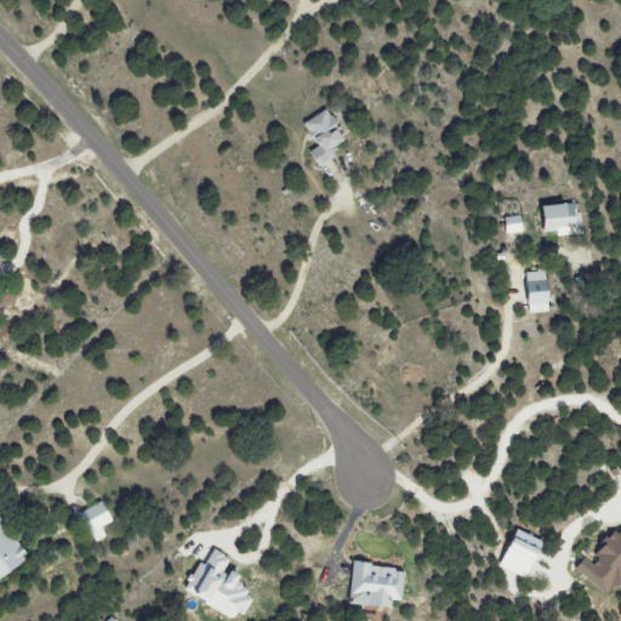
[(326,109),(303,126),(319,146),(308,154),(320,170),(339,157),(335,151),(349,138),(326,109)]
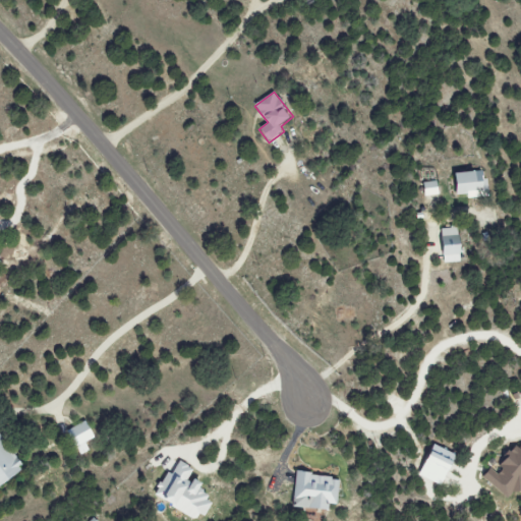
[(487,196),(487,172),(456,173),(456,195),(468,195),(468,197),(487,196)]
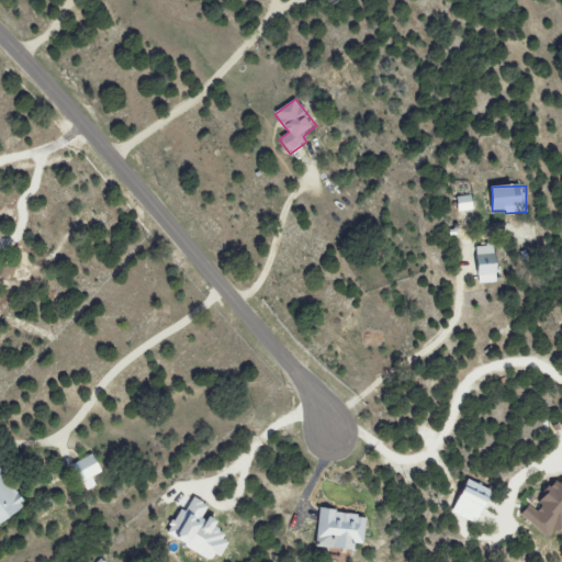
[(458,212),(473,211),(472,197),(457,198),(458,212)]
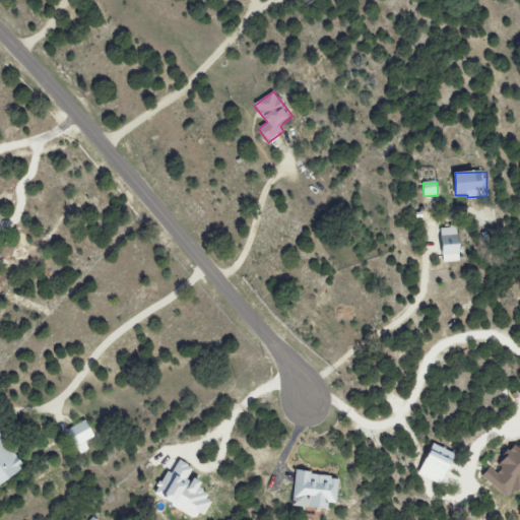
[(459,226),(440,229),(444,263),(463,261),(459,226)]
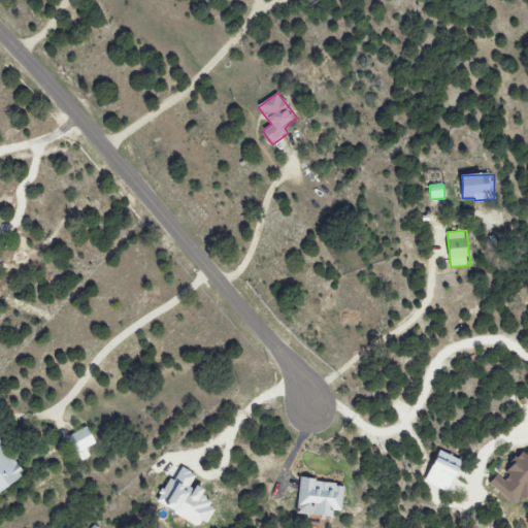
[(88,449),(97,444),(90,427),(69,436),(81,462),(92,458),(88,449)]
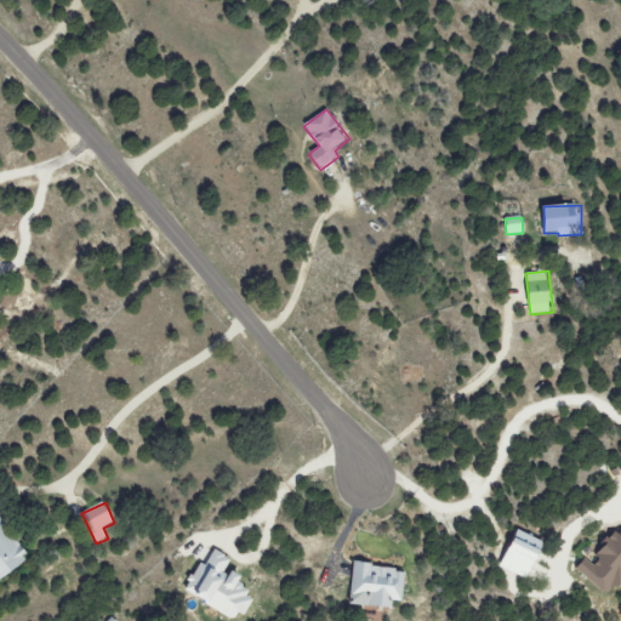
[(0,581),(29,564),(0,514),(0,581)]
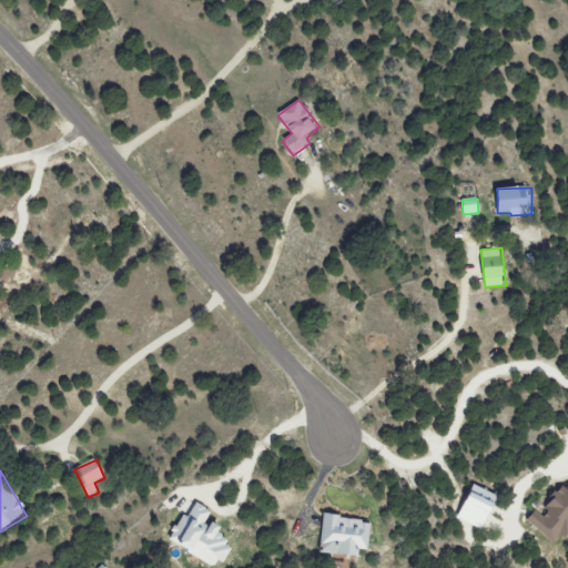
[(484,530),(499,496),(474,485),(458,519),(484,530)]
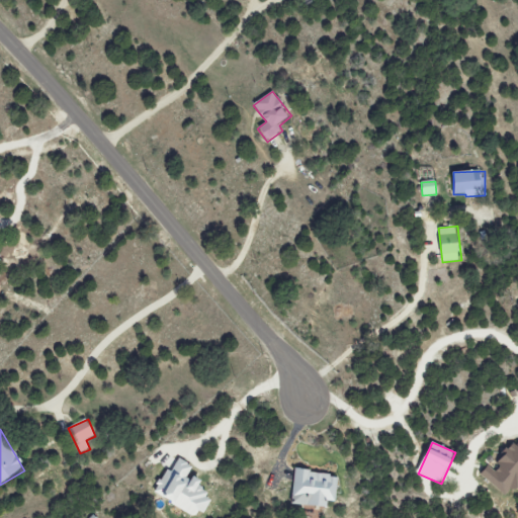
[(482,476),(507,496),(513,488),(517,491),(517,489),(517,444),(515,442),(494,469),(489,466),(482,476)]
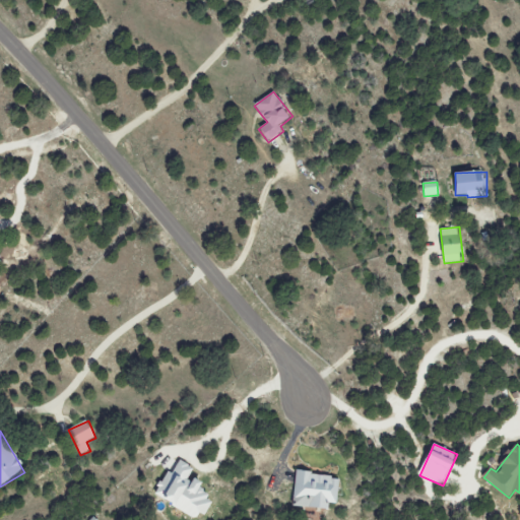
[(195,468),(179,461),(174,474),(167,471),(155,498),(205,519),(213,498),(201,493),(205,484),(190,478),(195,468)]
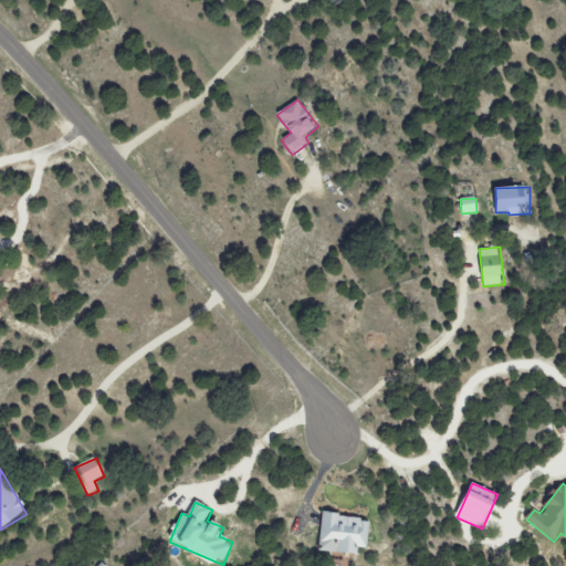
[(358,555),(359,548),(367,549),(370,520),(324,514),(320,551),(358,555)]
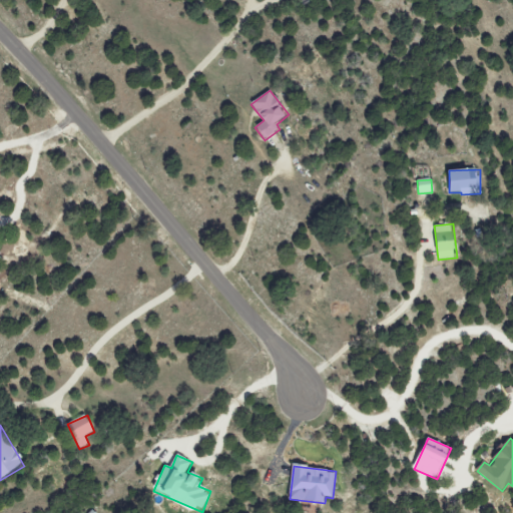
All buildings are outlined.
